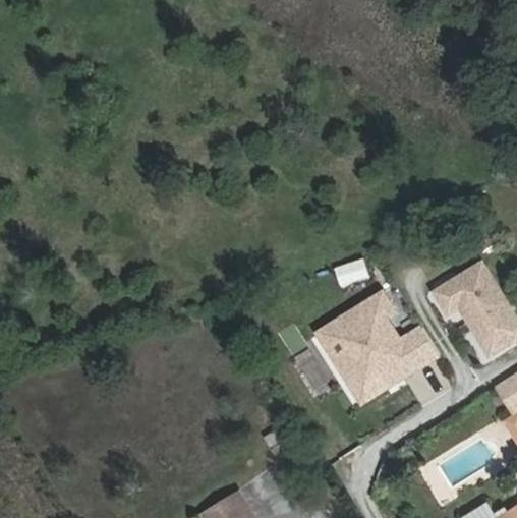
[(516,313),(482,259),(433,289),(480,365),(516,342),(516,313)]
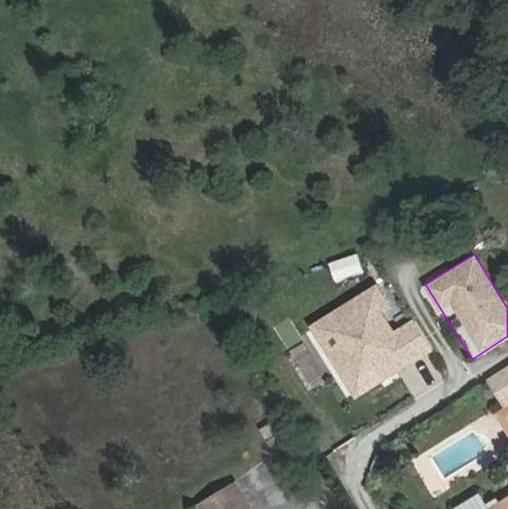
[(349,398),(434,354),(415,318),(392,330),(382,310),(390,306),(379,285),(308,322),(349,398)]
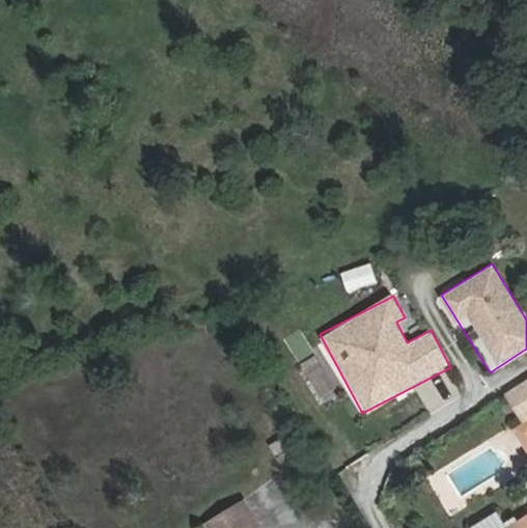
[(526,378),(502,394),(524,426),(526,423),(526,378)]
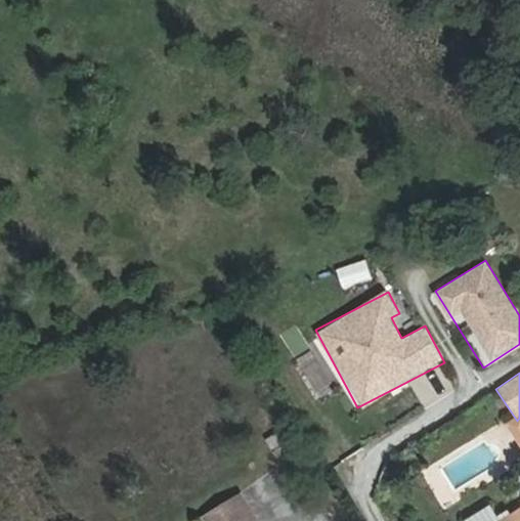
[(519,420),(508,428),(519,449),(519,420)]
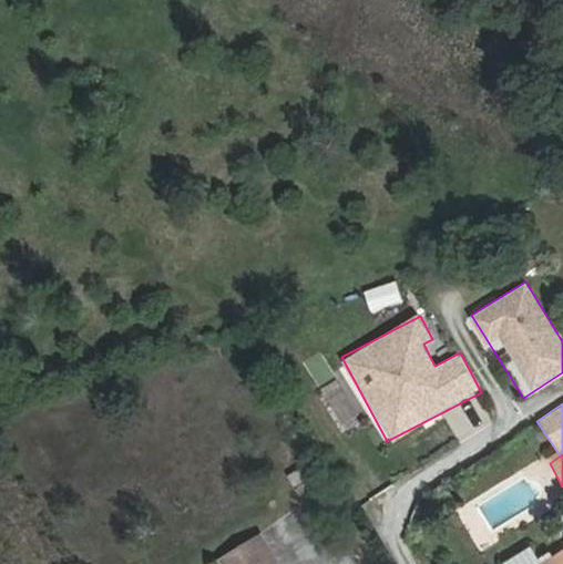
[(270,563),(260,545),(228,563),(270,563)]
